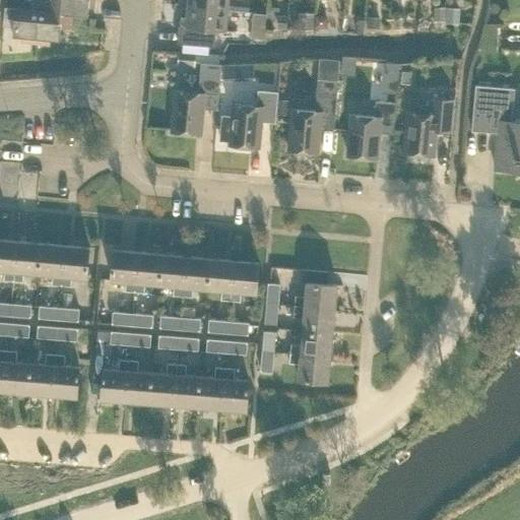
[(38,10),(50,11),(50,12),(71,13),(71,14),(85,15),(85,6),(93,7),(93,0),(51,0),(51,2),(35,0),(34,9),(38,10)]
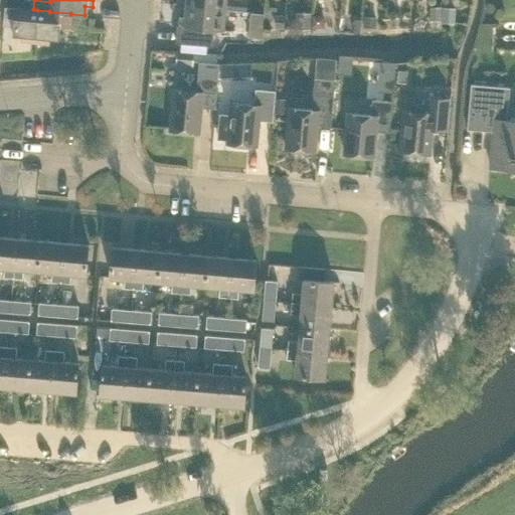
[(185,0),(185,6),(225,10),(225,0),(185,0)]
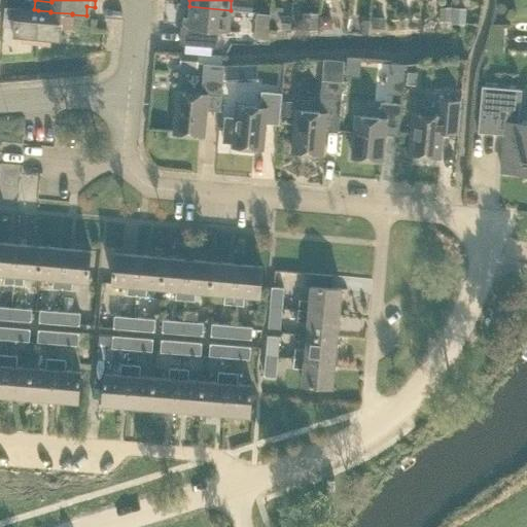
[(218,31),(229,32),(231,10),(189,6),(188,18),(182,18),(181,39),(180,39),(180,44),(216,46),(218,31)]
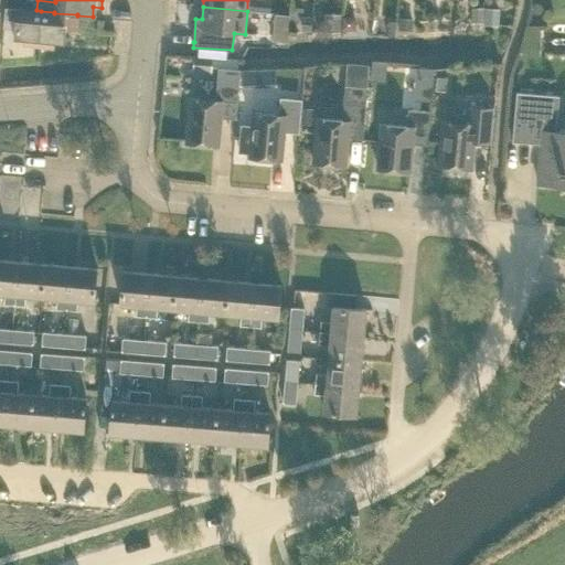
[(41,11),(36,11),(4,8),(4,19),(14,20),(13,35),(23,36),(22,45),(38,46),(41,11)]
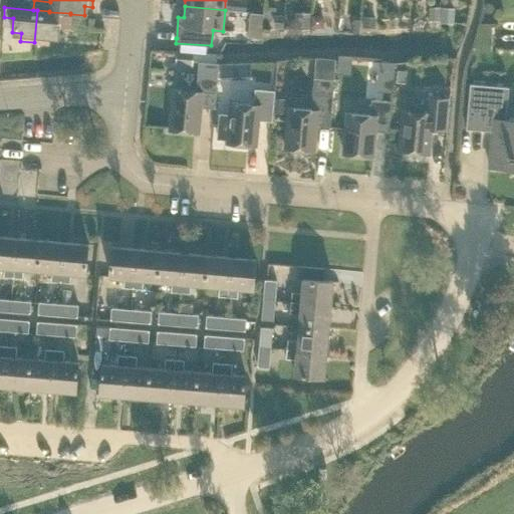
[(440,20),(440,7),(429,7),(429,20),(440,20)]
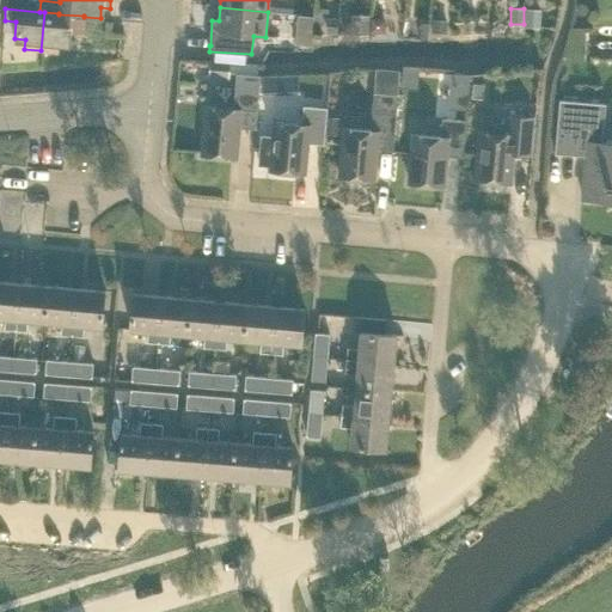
[(539,28),(542,11),(526,8),(524,25),(539,28)]
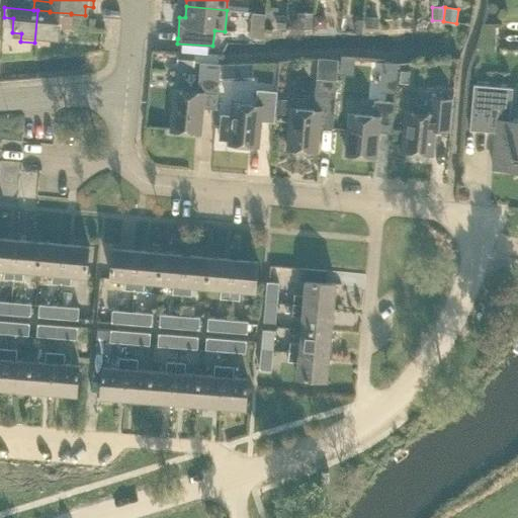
[(49,44),(50,36),(59,37),(61,23),(71,23),(71,14),(71,13),(50,12),(50,11),(37,10),(34,42),(49,44)]
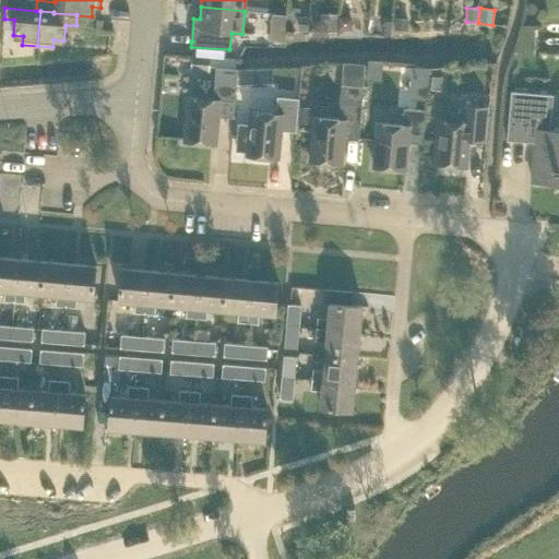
[(284,27),(285,15),(271,14),(270,26),(284,27)]
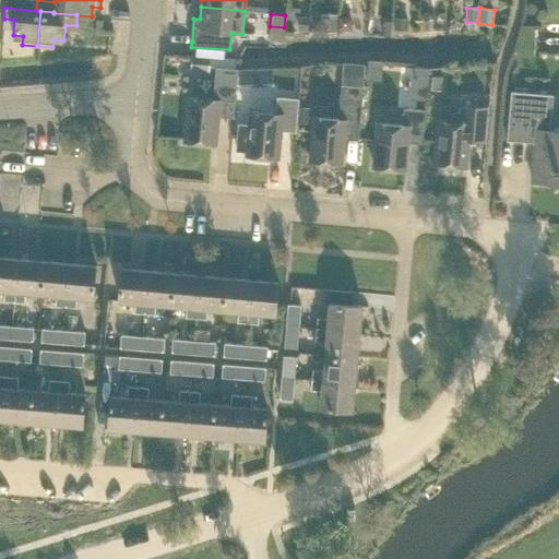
[(321,14),(320,32),(336,33),(339,15),(321,14)]
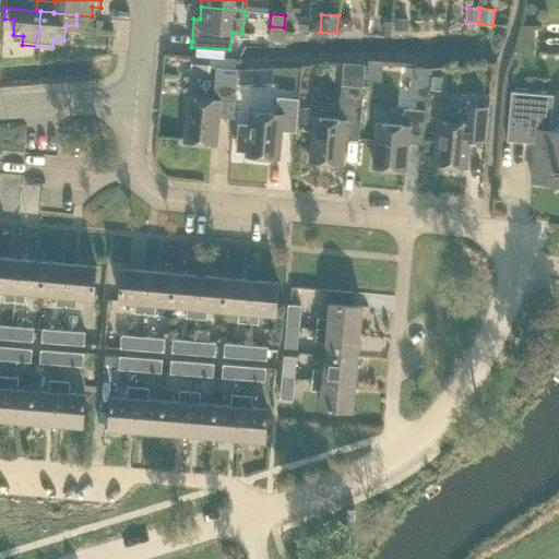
[(299,16),(297,32),(307,33),(308,18),(299,16)]
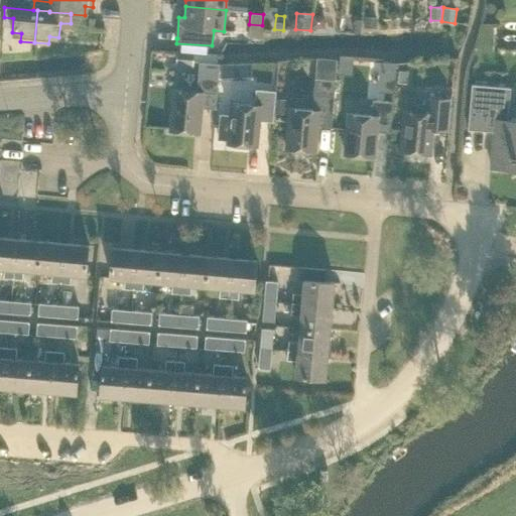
[(325,27),(326,16),(312,15),(311,26),(325,27)]
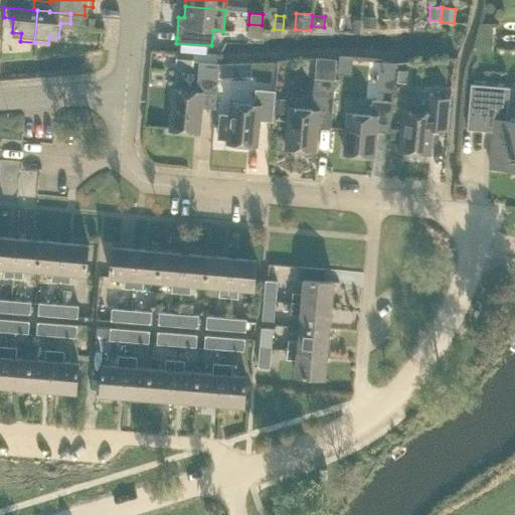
[(375,28),(376,18),(363,16),(362,27),(375,28)]
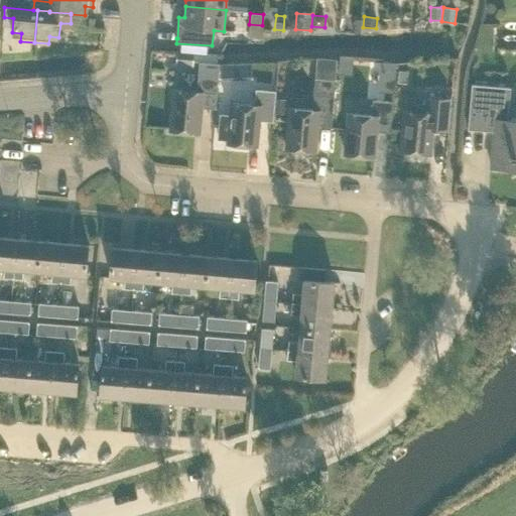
[(175,66),(192,68),(194,53),(177,51),(175,66)]
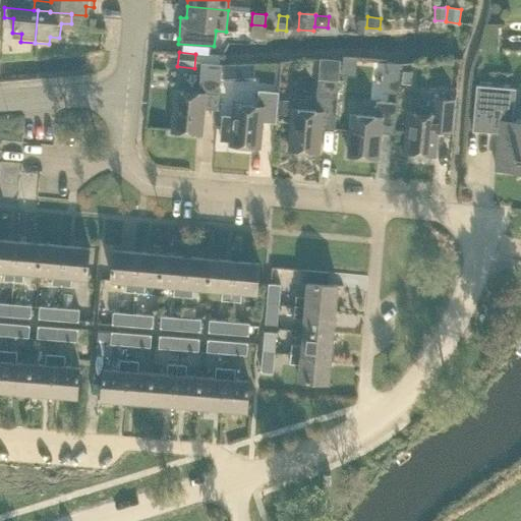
[(200,62),(199,76),(198,93),(175,91),(171,131),(201,134),(204,109),(218,110),(221,74),(222,64),(200,62)]
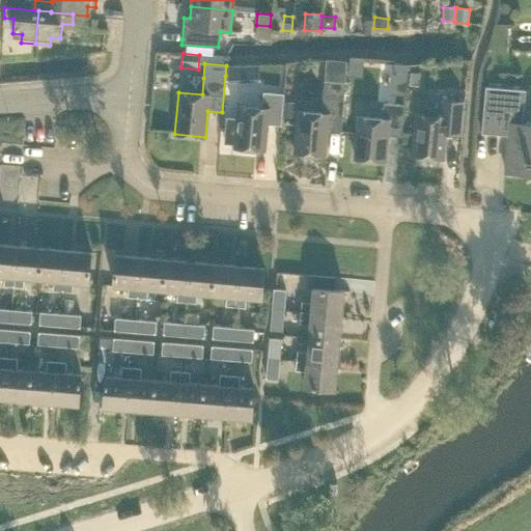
[(391,63),(389,82),(406,83),(408,64),(391,63)]
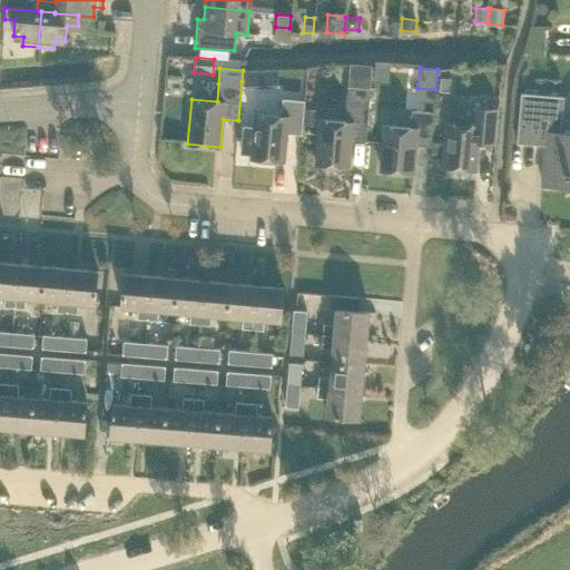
[(243,74),(243,88),(263,88),(262,72),(243,74)]
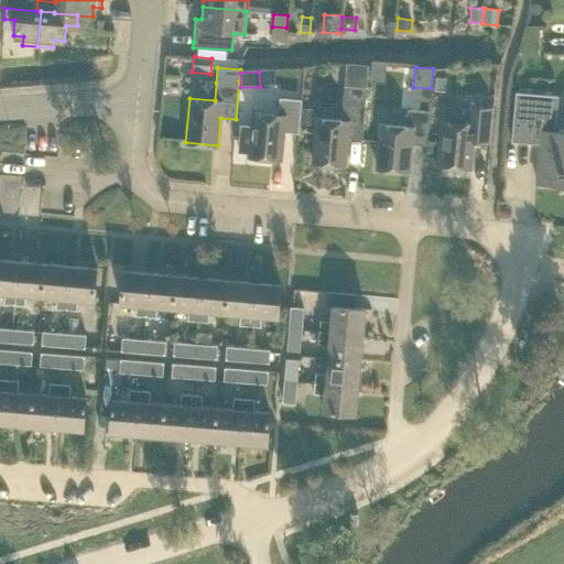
[(435,77),(434,91),(445,93),(446,78),(435,77)]
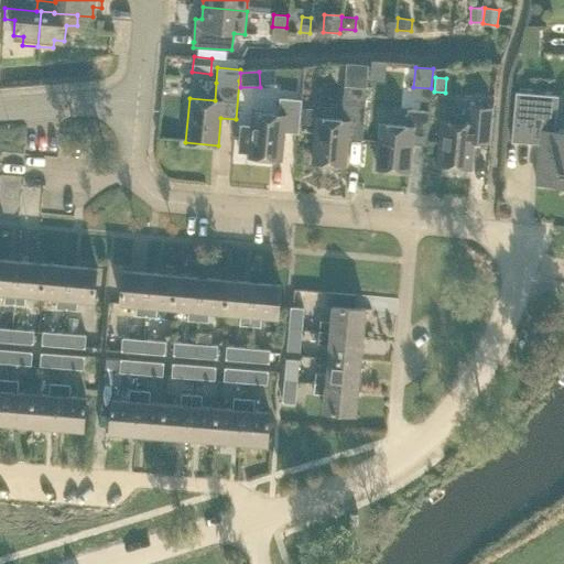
[(366,106),(367,87),(344,85),(343,104),(342,120),(316,118),(313,163),(344,166),(347,138),(362,140),(366,106)]
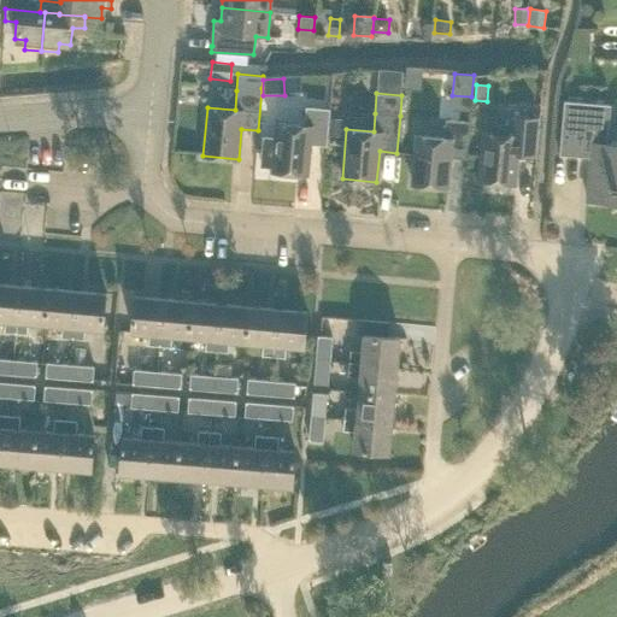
[(616,203),(616,145),(607,145),(610,106),(563,101),(558,154),(592,158),(587,201),(616,203)]
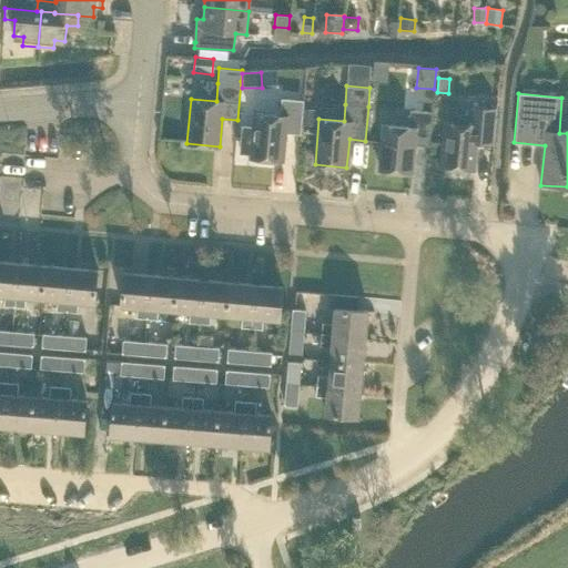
[(280,115),(254,113),(253,128),(241,127),(239,154),(251,155),(251,159),(283,161),(285,133),(301,134),(304,100),(281,99),(280,115)]
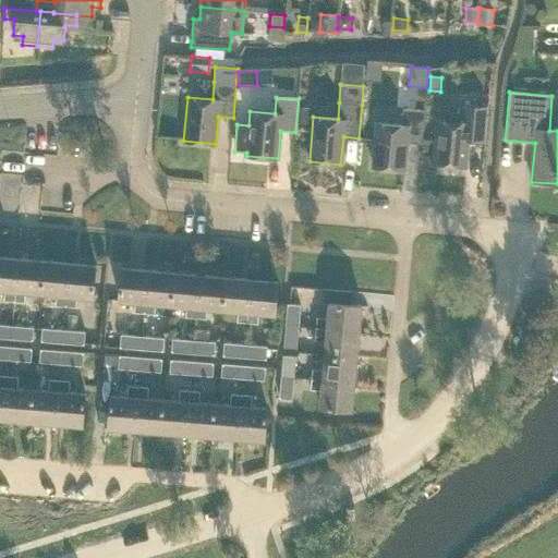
[(483,141),(486,107),(463,106),(462,122),(438,120),(434,164),(464,167),(468,140),(483,141)]
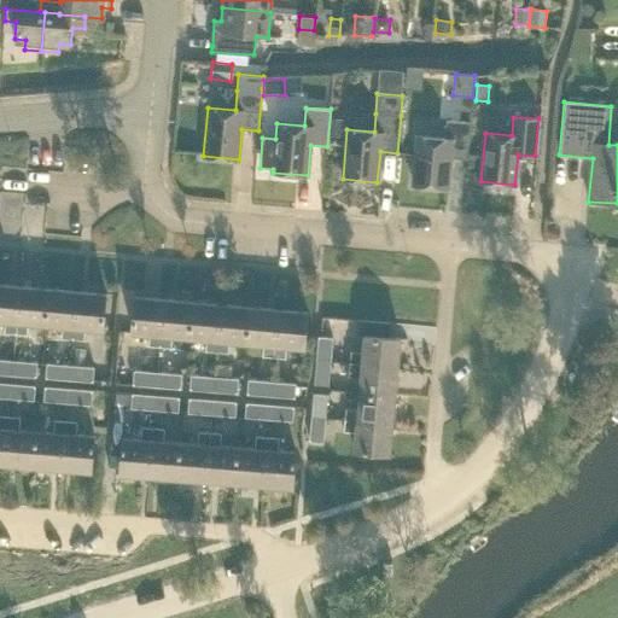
[(340,138),(343,120),(330,118),(328,136),(340,138)]
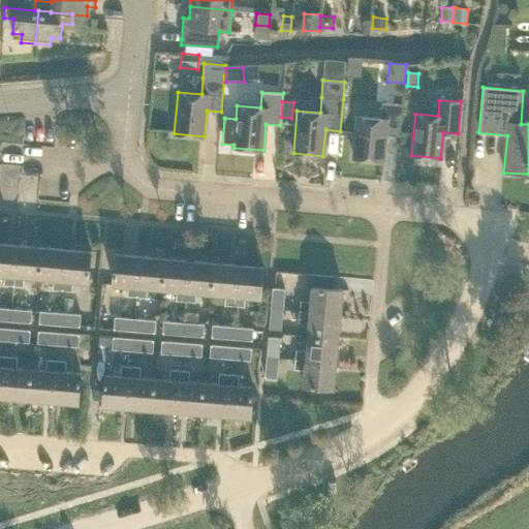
[(400,136),(403,104),(381,102),(380,119),(358,117),(353,158),(383,161),(385,135),(400,136)]
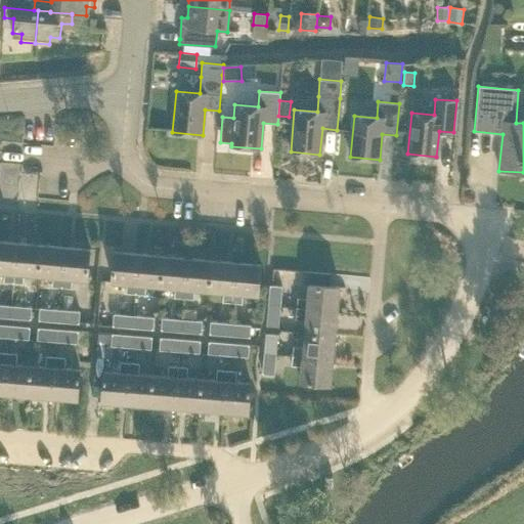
[(13,284),(14,273),(16,243),(0,241),(0,271),(4,272),(3,282),(13,284)]
